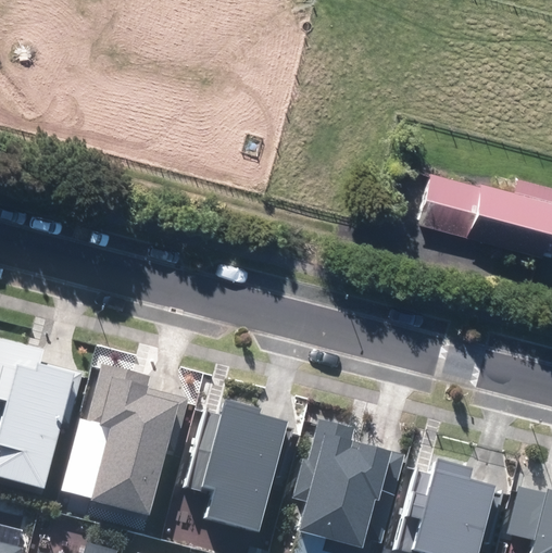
[(415,225),(539,258),(541,251),(551,253),(551,188),(514,178),(510,192),(477,184),(477,188),(428,175),(415,225)]
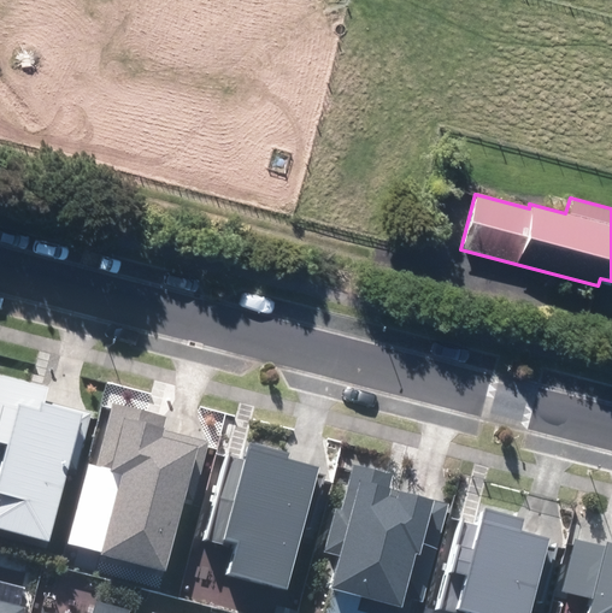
[(0,472),(0,528),(49,541),(69,466),(81,469),(95,412),(69,405),(47,399),(49,389),(0,376),(0,442),(7,446),(0,472)]
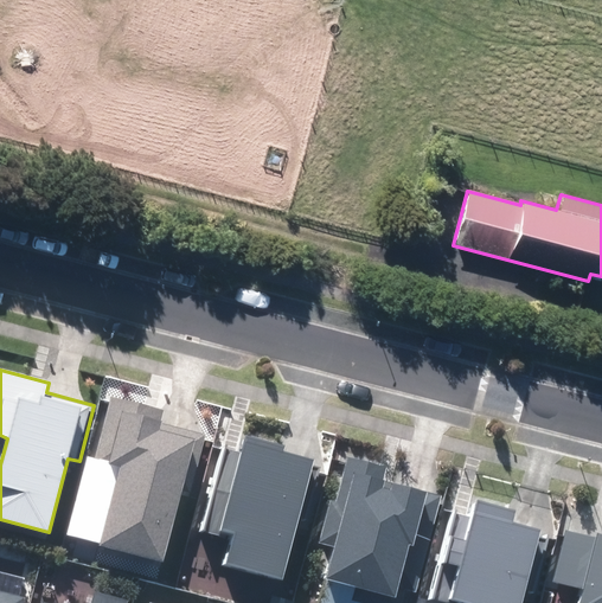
[(101,544),(162,560),(183,488),(194,492),(210,434),(184,427),(165,422),(168,410),(114,396),(98,453),(113,456),(110,463),(121,467),(101,544)]
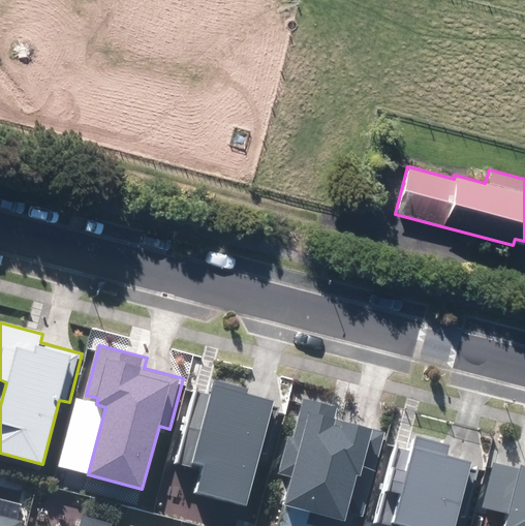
[(196,493),(247,505),(260,452),(270,454),(280,409),(271,407),(272,402),(263,400),(245,396),(247,391),(212,382),(209,393),(197,390),(179,461),(203,467),(196,493)]
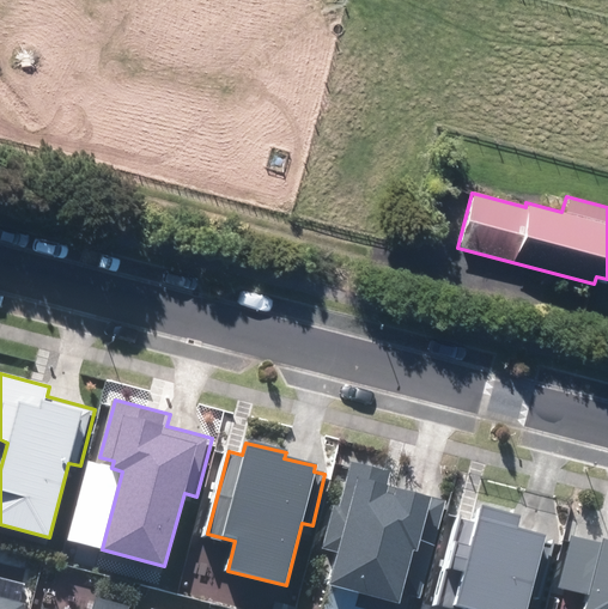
[(357,606),(369,608),(408,608),(413,595),(423,598),(448,500),(423,494),(388,486),(391,472),(352,462),(341,504),(335,503),(323,547),(336,550),(327,585),(360,594),(357,606)]
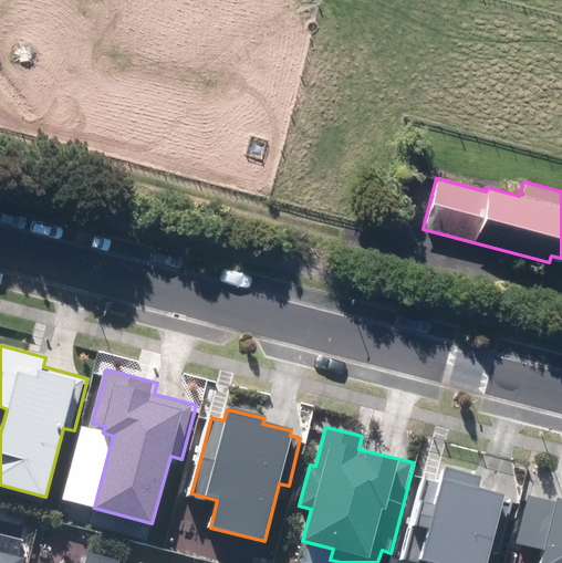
[(486,562),(489,551),(498,553),(511,503),(500,500),(501,496),(495,493),(476,489),(478,479),(441,469),(439,480),(424,477),(404,554),(418,558),(418,561),(423,562),(486,562)]
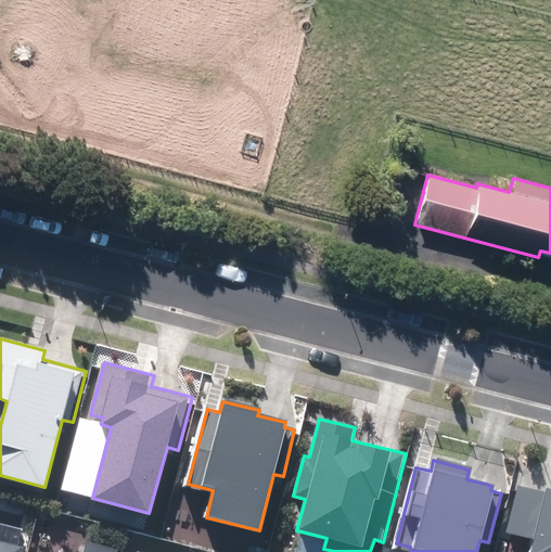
[(550,490),(545,489),(545,491),(520,485),(508,533),(534,539),(530,551),(550,551),(550,490)]
